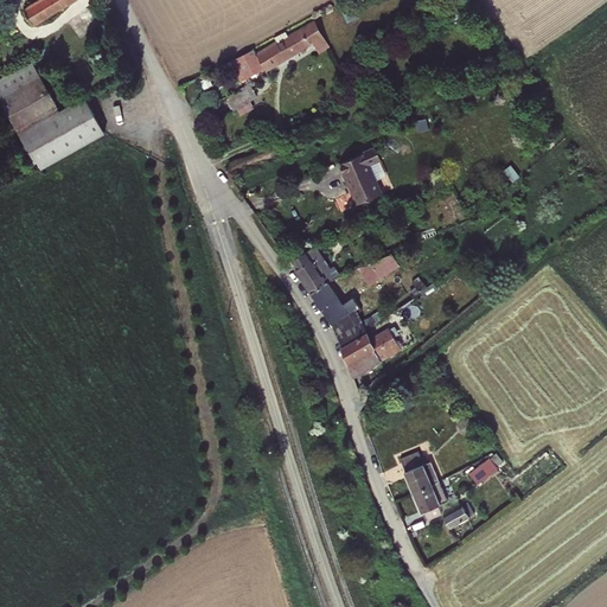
[(40,0),(24,11),(33,24),(72,0),(40,0)]
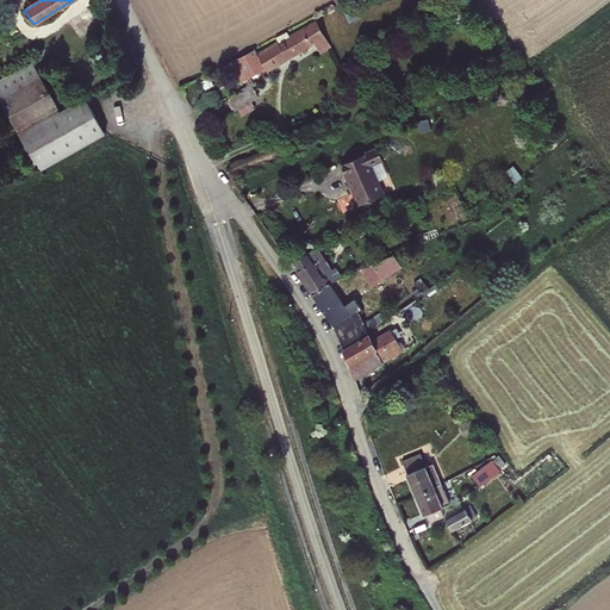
[(315,23),(257,54),(266,70),(313,43),(324,37),(315,23)]
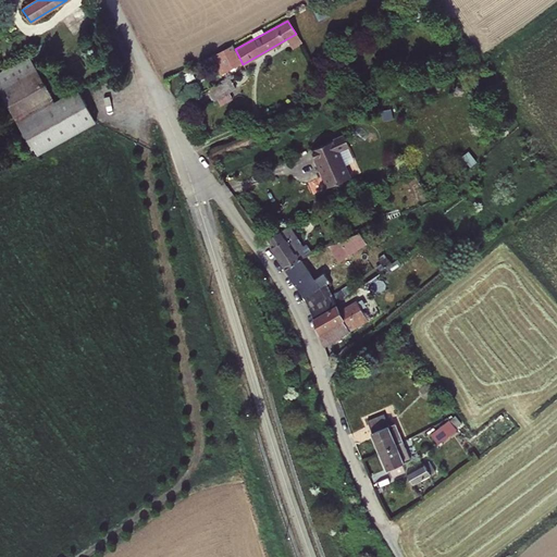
[(296,34),(286,39),(292,49),(301,45),(296,34)]
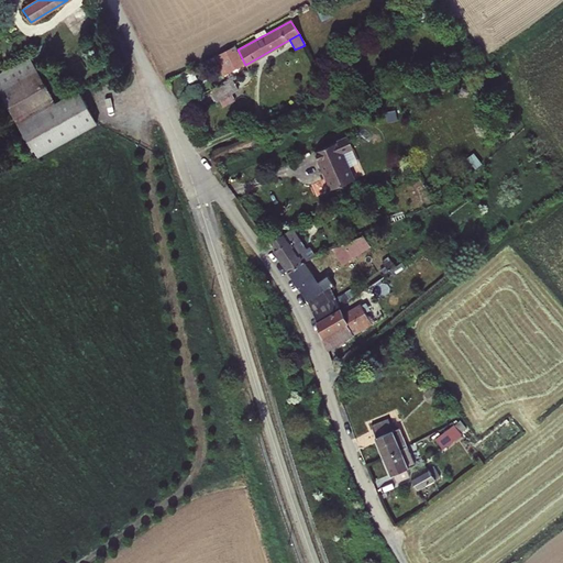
[(234,44),(216,54),(227,74),(245,64),(238,50),(234,44)]
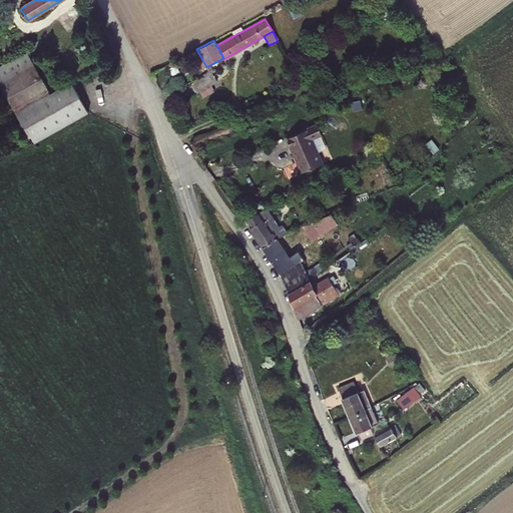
[(48,91),(26,51),(0,65),(0,83),(15,110),(48,91)]
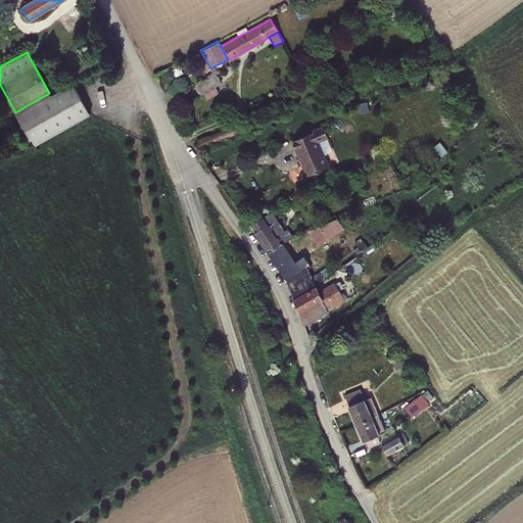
[(349,57),(351,60),(363,54),(362,52),(349,57)]
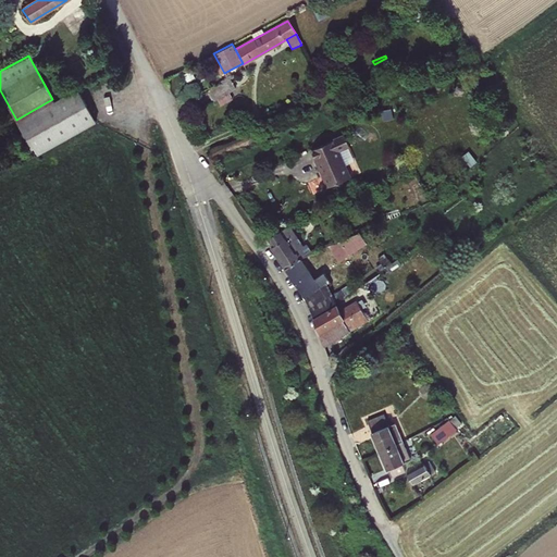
[(391,67),(386,58),(374,64),(378,73),(391,67)]
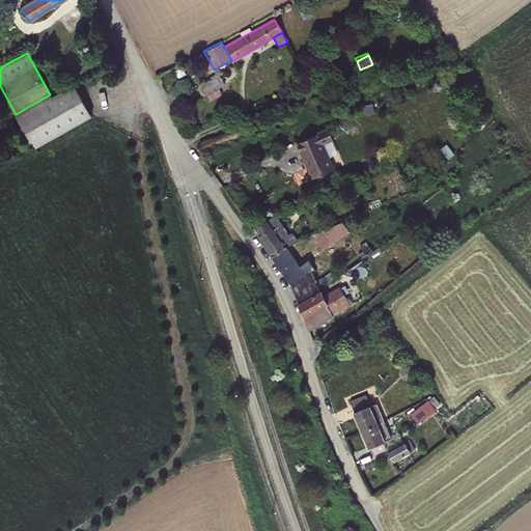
[(198,86),(203,95),(224,84),(220,75),(198,86)]
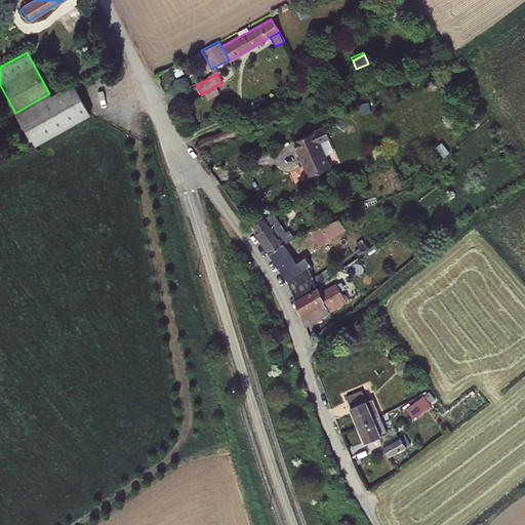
[(328,78),(322,81),(325,86),(331,84),(328,78)]
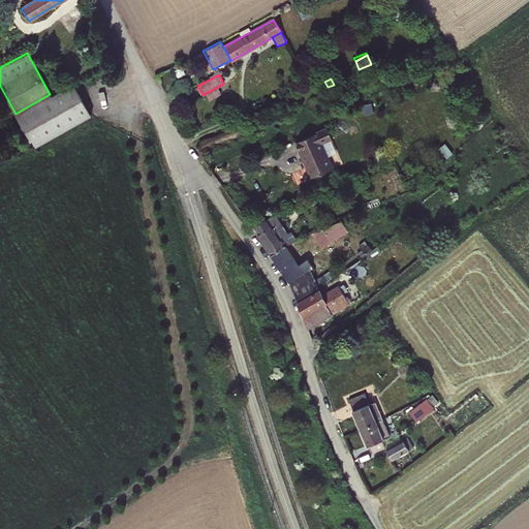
[(34,148),(91,115),(74,84),(17,116),(34,148)]
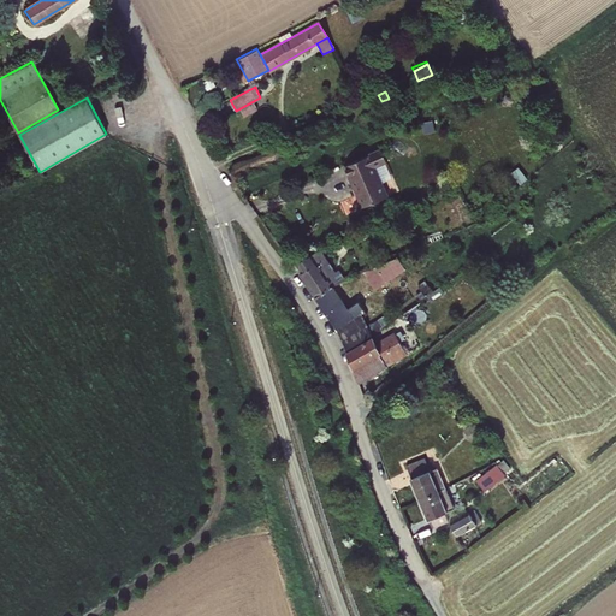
[(344,165),(350,179),(362,207),(386,196),(374,166),(386,161),(381,149),(344,165)]
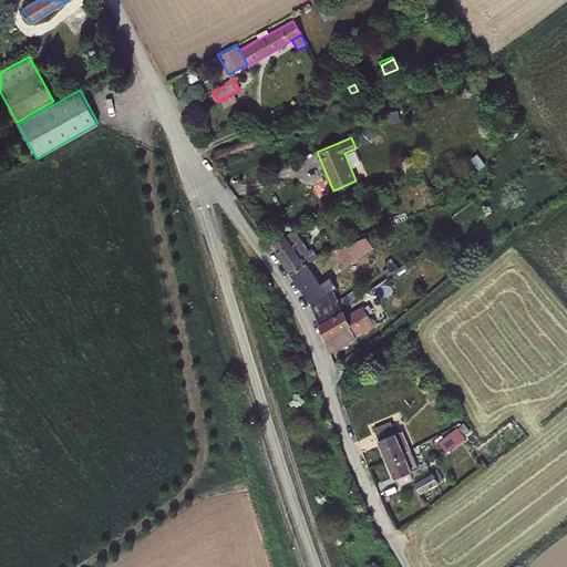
[(331,213),(316,220),(319,227),(334,219),(331,213)]
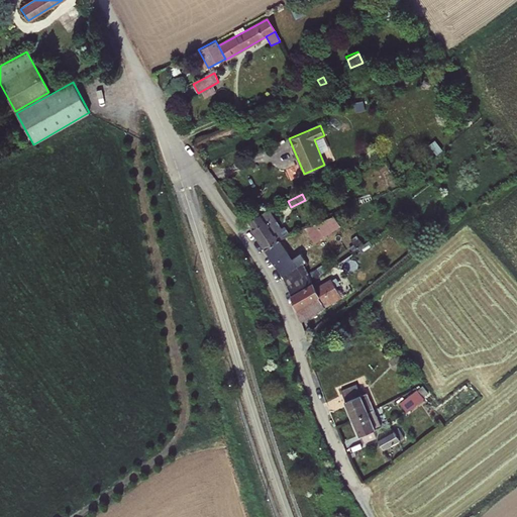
[(253,228),(251,230),(266,249),(279,240),(285,237),(268,211),(248,220),(253,228)]
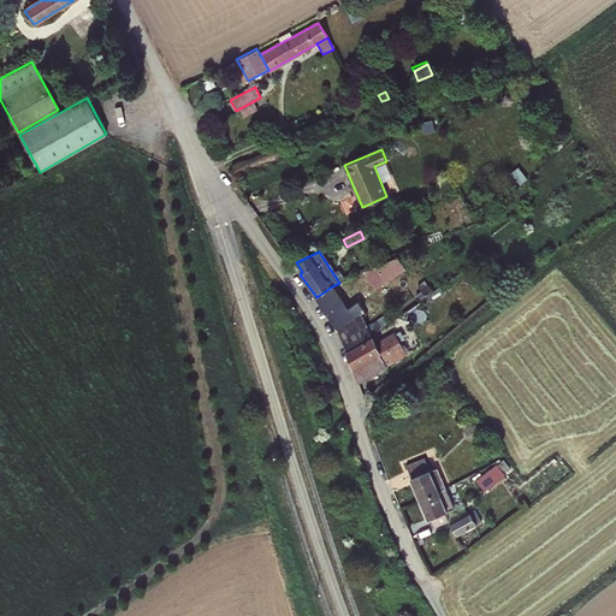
[(397,256),(363,272),(374,290),(406,270),(397,256)]
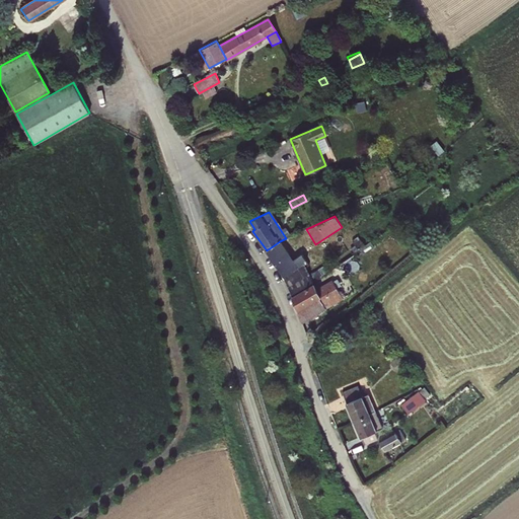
[(353,248),(356,253),(366,246),(360,237),(354,241),(357,245),(353,248)]
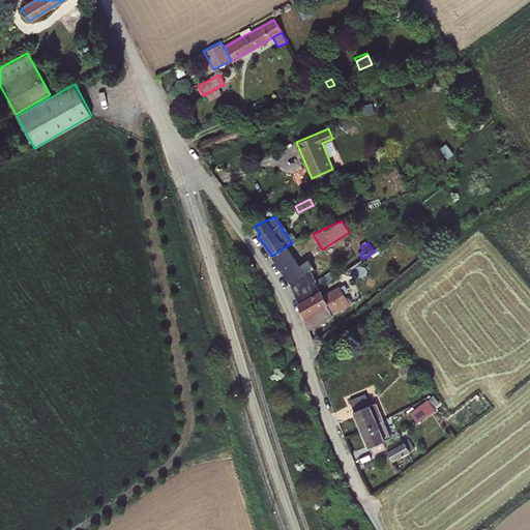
[(299,265),(286,246),(272,256),(291,283),(295,280),(298,283),(312,273),(315,271),(308,260),(299,265)]
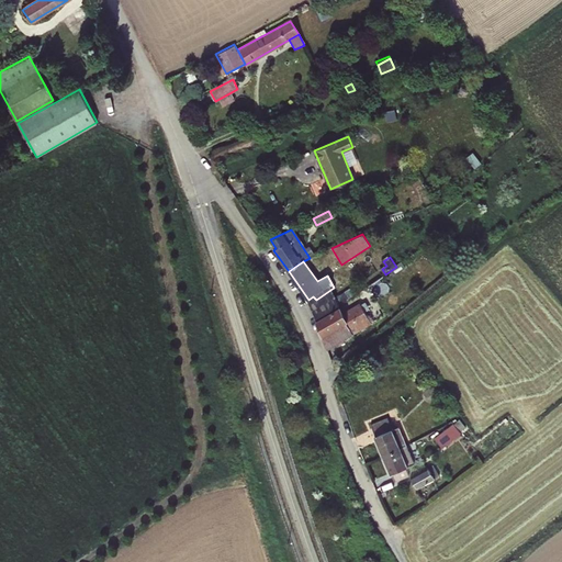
[(357,284),(335,298),(339,306),(355,294),(361,291),(357,284)]
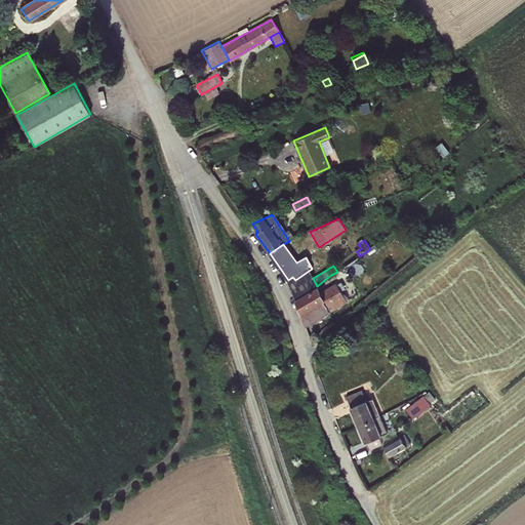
[(337,272),(331,275),(335,280),(344,274),(340,269),(337,272)]
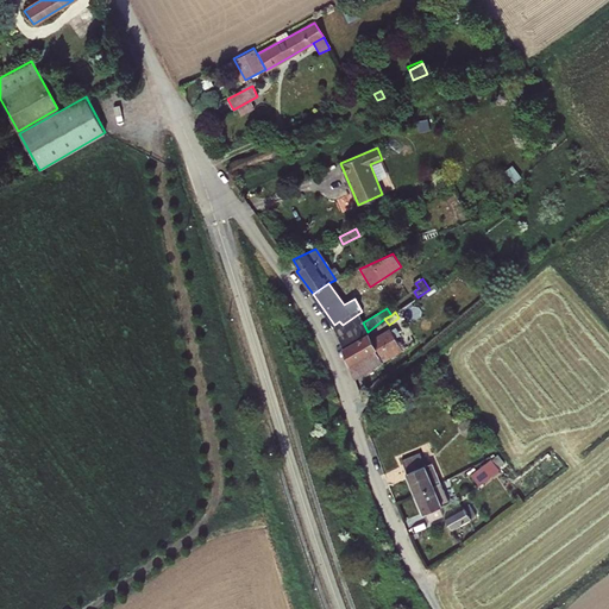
[(334,325),(338,336),(363,322),(358,314),(343,325),(339,321),(334,325)]
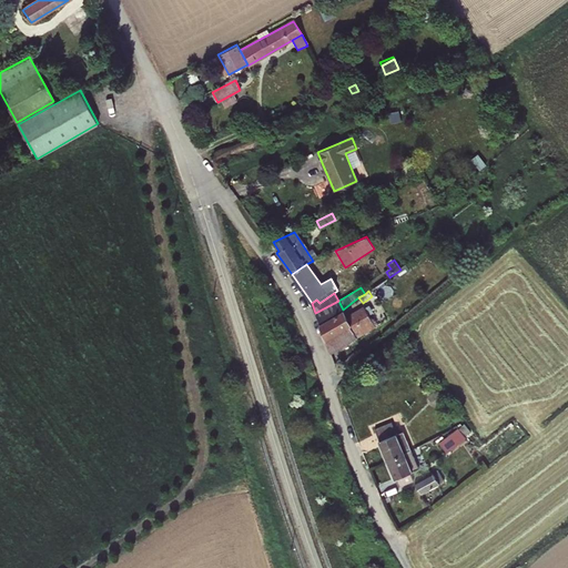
[(315,313),(320,324),(343,311),(343,310),(338,301),(315,313)]
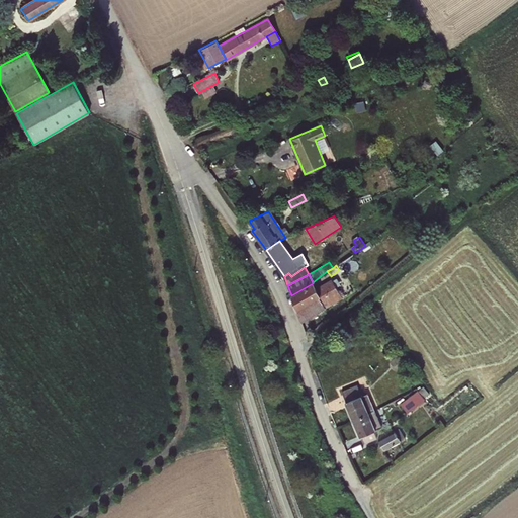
[(316,289),(313,283),(291,295),(301,322),(342,297),(332,279),(316,289)]
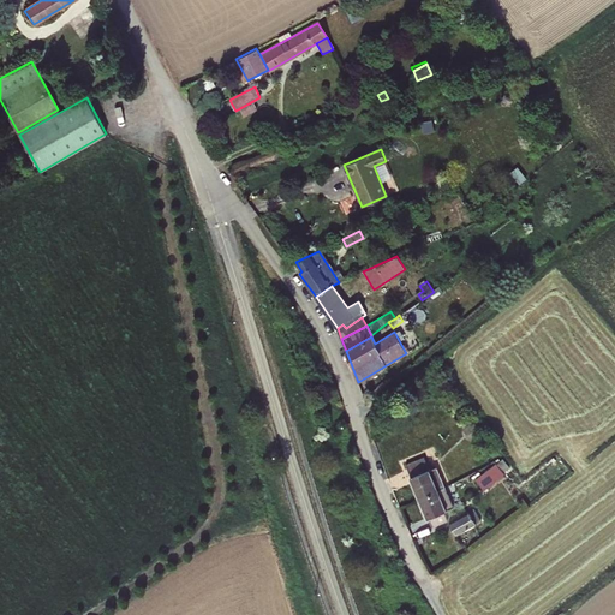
[(429,471),(424,458),(406,465),(411,478),(408,478),(425,519),(428,519),(431,527),(447,520),(443,512),(453,508),(436,467),(429,471)]
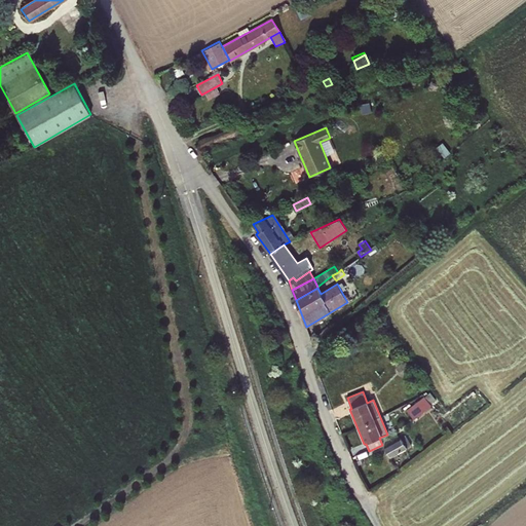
[(429,392),(424,397),(430,405),(436,400),(429,392)]
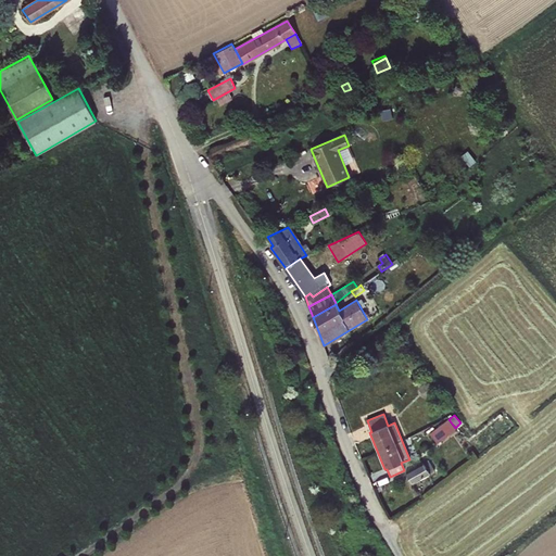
[(437,443),(455,428),(449,419),(430,433),(437,443)]
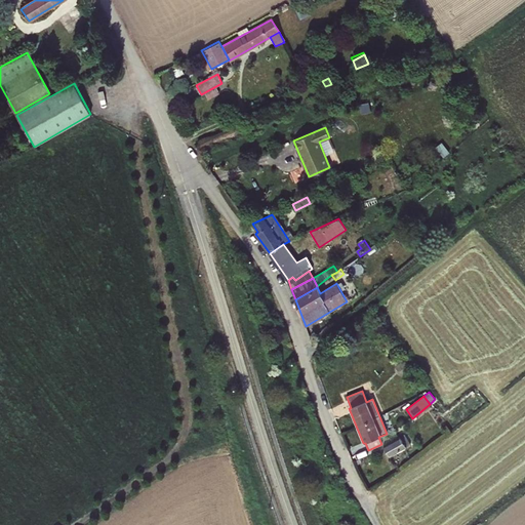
[(404,435),(400,437),(406,447),(410,444),(404,435)]
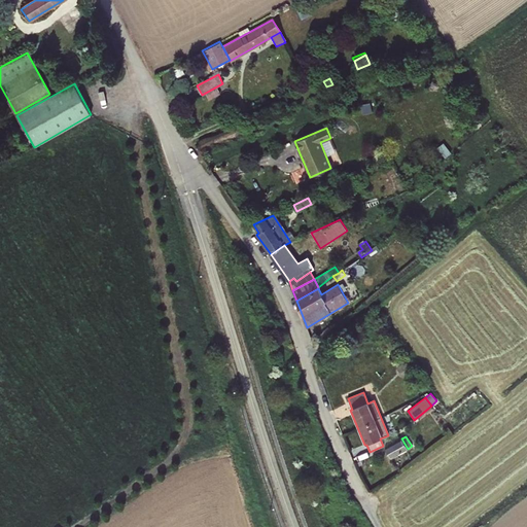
[(390,458),(408,449),(401,438),(385,448),(390,458)]
